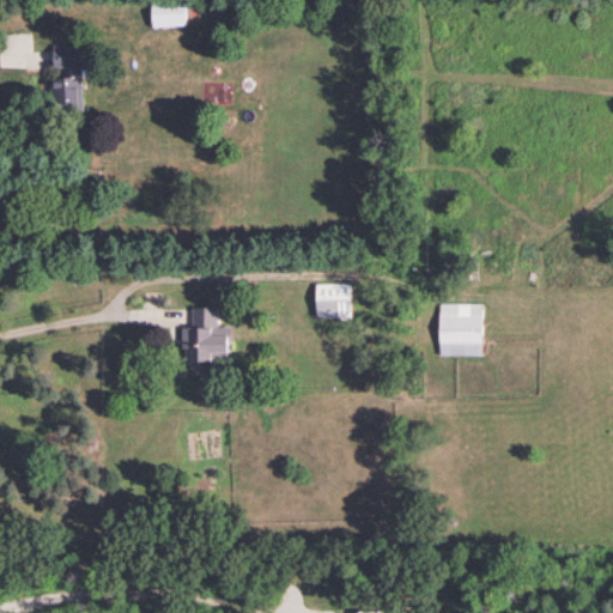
[(186,1),(152,2),(153,25),(187,24),(186,1)]
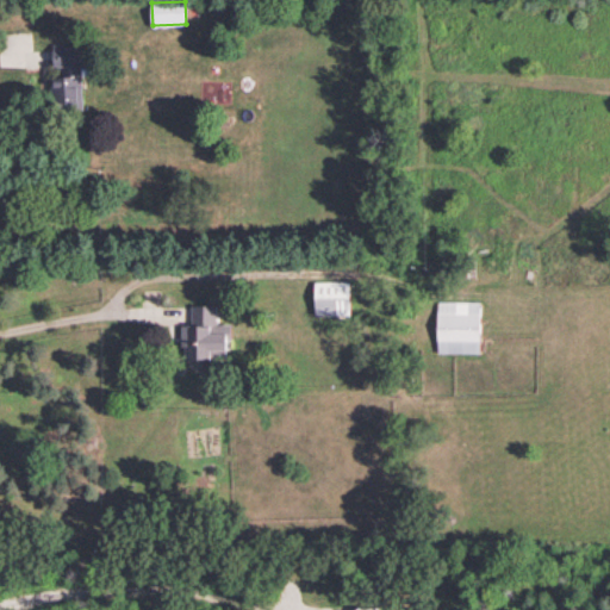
[(51,74),(51,109),(81,109),(81,43),(53,43),(53,66),(62,66),(62,74),(51,74)]
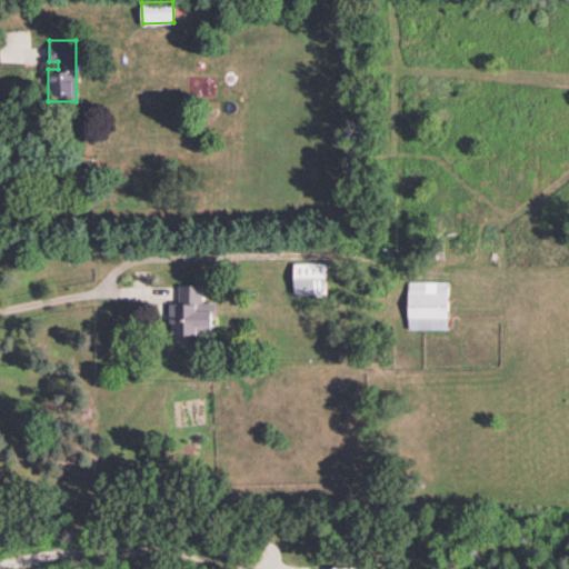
[(328,262),(295,261),(293,292),(327,293),(328,262)]
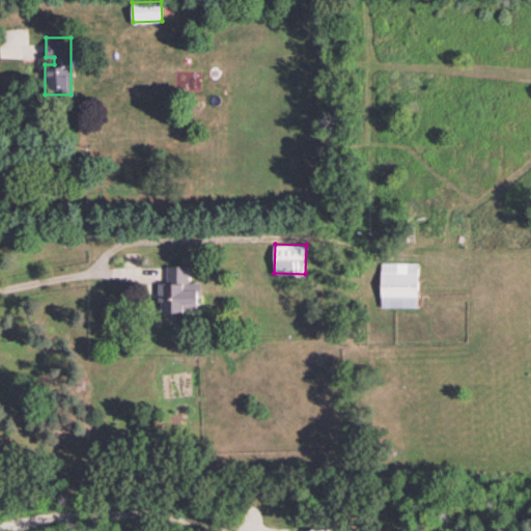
[(418,307),(419,261),(382,261),(381,306),(418,307)]
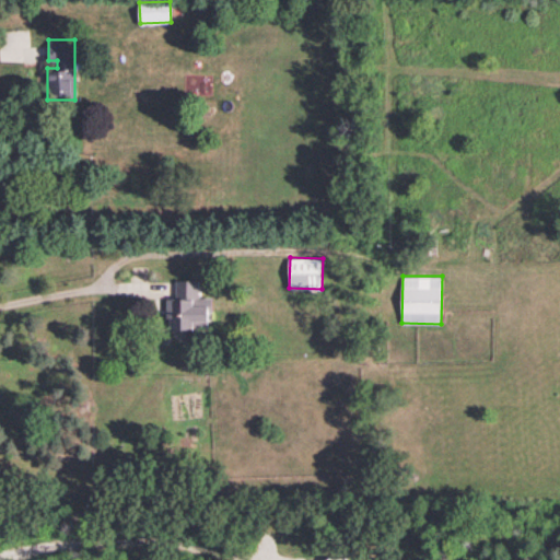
[(166,298),(166,318),(171,318),(170,328),(211,329),(211,296),(199,296),(199,279),(176,279),(175,298),(166,298)]
